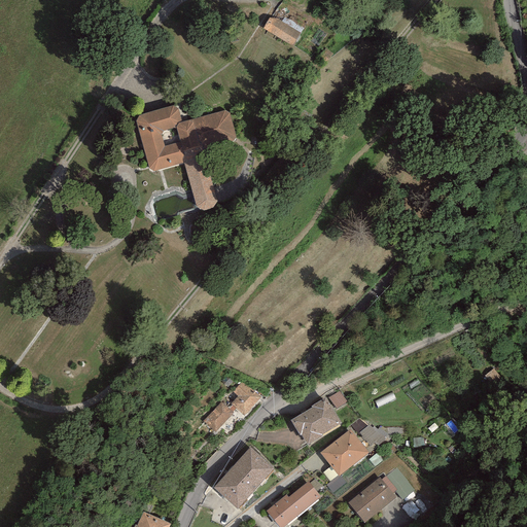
[(307,25),(277,7),(264,31),(293,47),(307,25)]
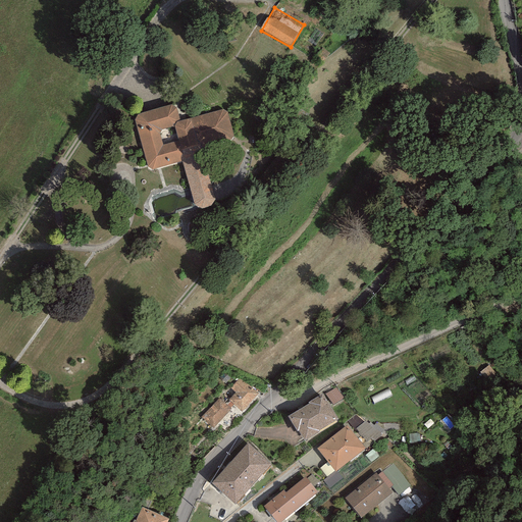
[(177,109),(171,106),(137,115),(135,120),(147,168),(151,170),(181,162),(194,206),(201,210),(211,207),(215,201),(200,150),(231,141),(233,137),(227,113),(222,110),(180,121),(177,109)]
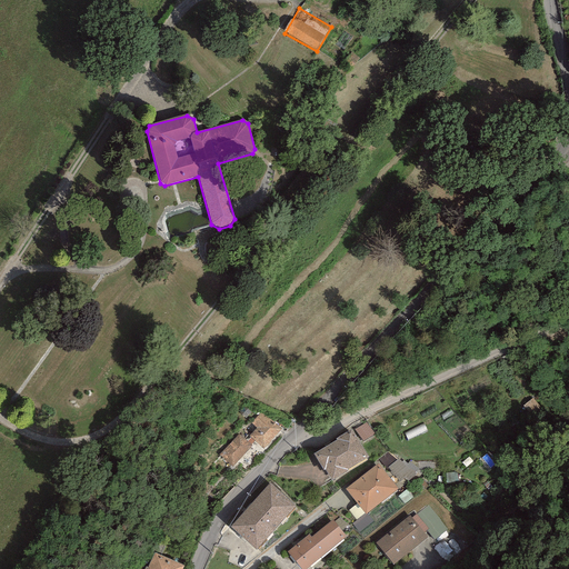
[(257,410),(215,458),(231,472),(252,448),(265,453),(283,432),(257,410)]
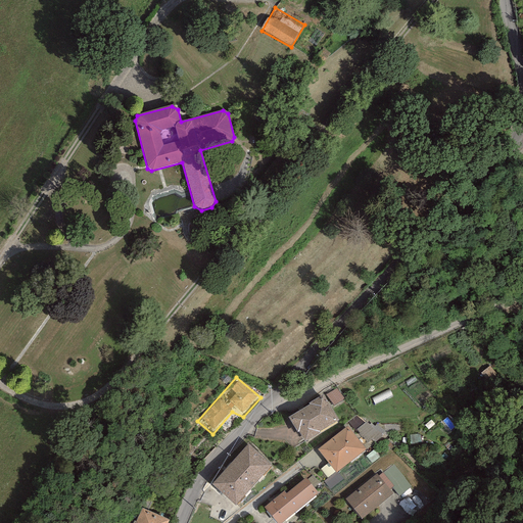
[(334,403),(342,398),(336,388),(328,392),(334,403)]
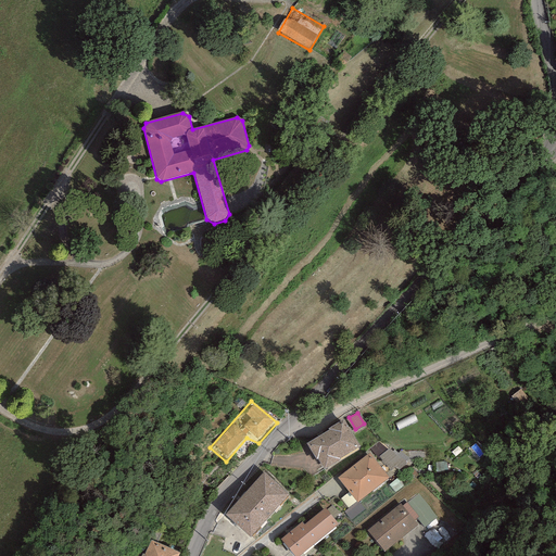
[(345,421),(307,445),(324,471),(362,447),(345,421)]
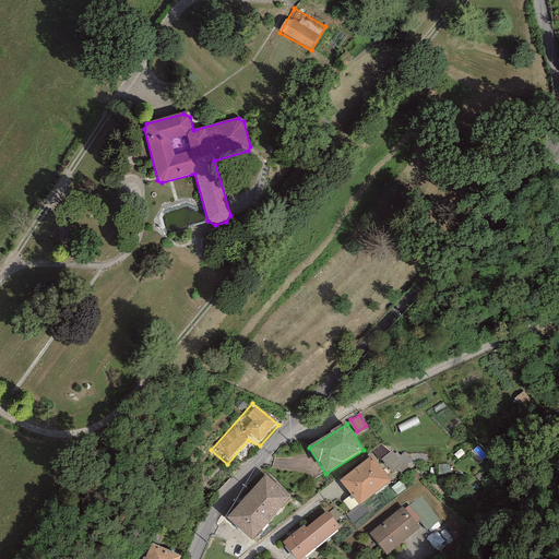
[(371,458),(340,482),(359,506),(390,483),(371,458)]
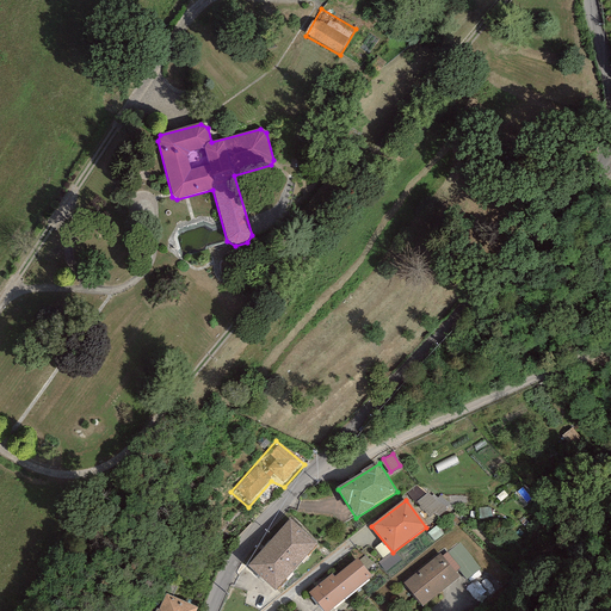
[(438,501),(425,507),(430,516),(442,510),(438,501)]
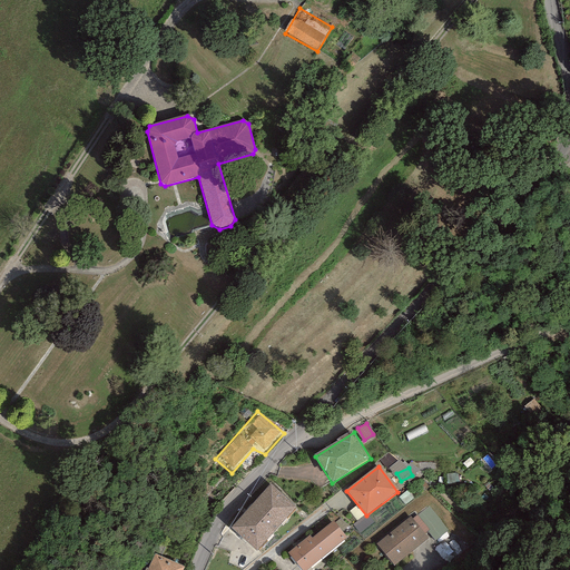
[(297,509),(269,485),(234,529),(261,552),(297,509)]
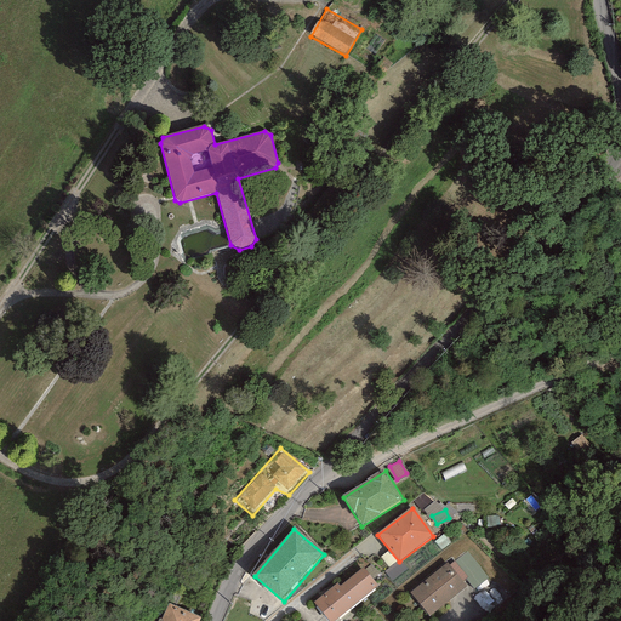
[(444,567),(410,597),(428,617),(463,588),(444,567)]
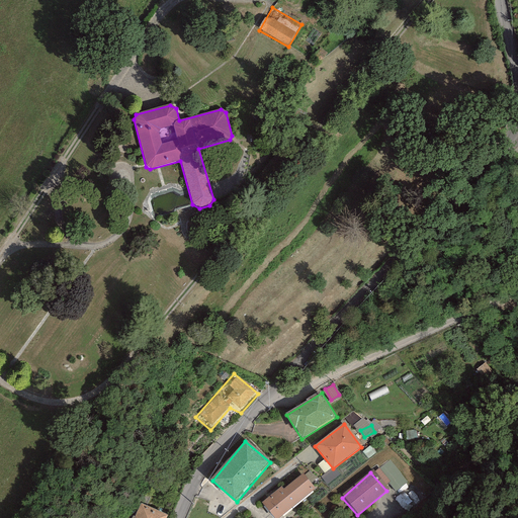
[(278,489),(261,504),(273,517),(277,517),(312,490),(300,476),(281,492),(278,489)]
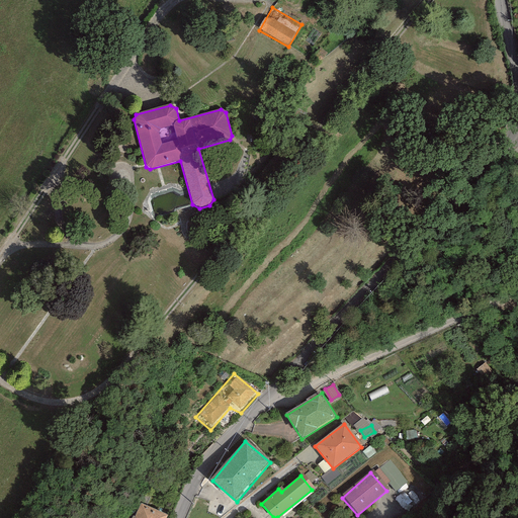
[(166,517),(167,517),(142,505),(134,517),(166,517)]
